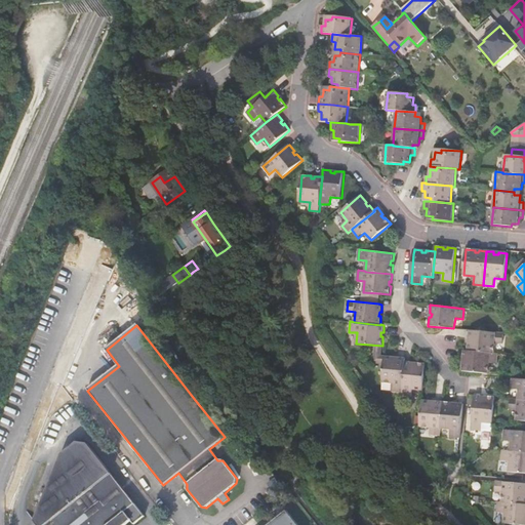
[(503,333),(470,330),(469,337),(471,338),(471,341),(469,341),(468,350),(468,351),(494,353),(495,344),(502,344),(503,333)]
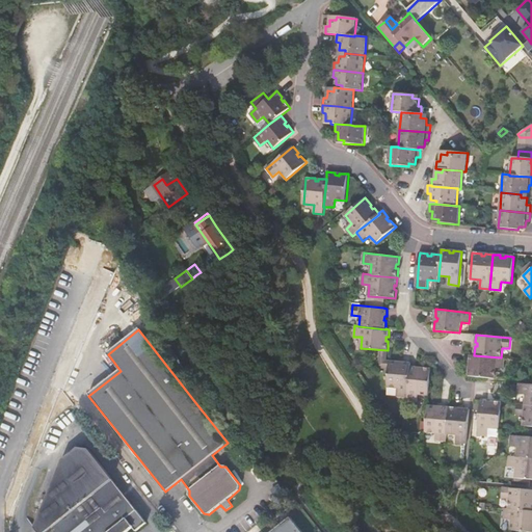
[(474,355),(474,354),(470,354),(470,363),(472,363),(471,367),(469,367),(469,376),(495,378),(496,367),(504,368),(505,357),(501,357),(474,355)]
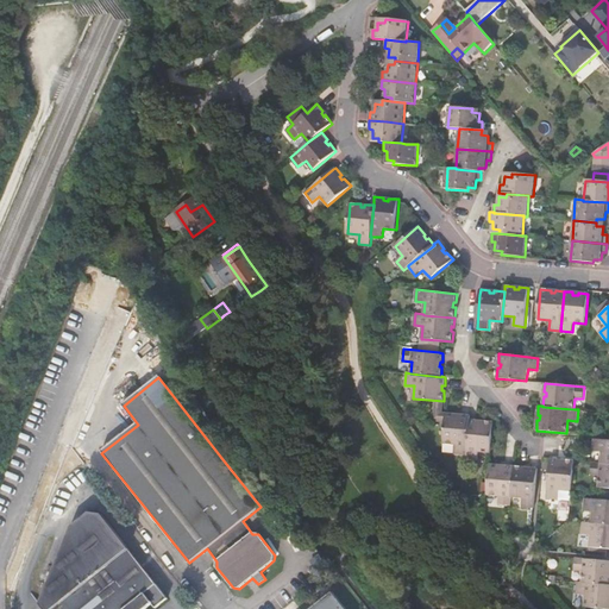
[(454,414),(446,413),(443,443),(456,444),(454,453),(466,454),(470,419),(470,415),(459,414),(459,416),(454,416),(454,414)]
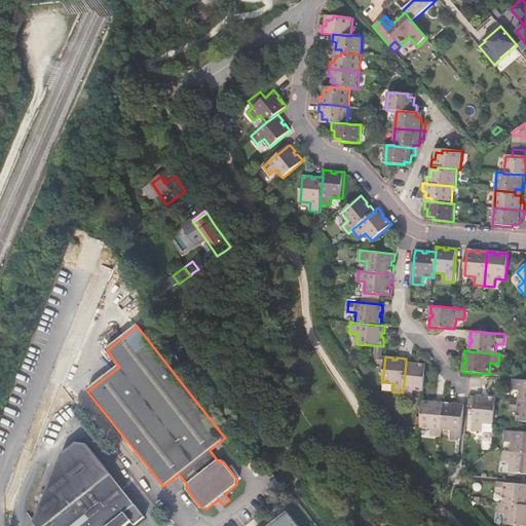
[(403,392),(403,396),(412,397),(413,389),(424,390),(426,364),(417,364),(417,366),(413,365),(413,363),(406,362),(403,392)]
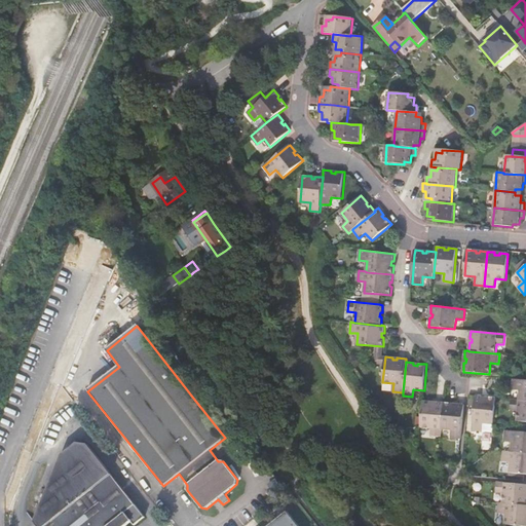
[(525,379),(513,379),(512,389),(520,389),(519,400),(519,401),(525,401),(525,379)]
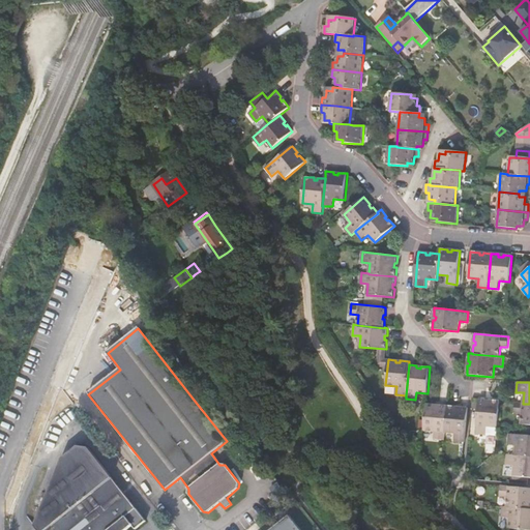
[(498,427),(500,401),(491,401),(491,403),(487,402),(487,400),(478,399),(476,433),(486,435),(487,427),(498,427)]
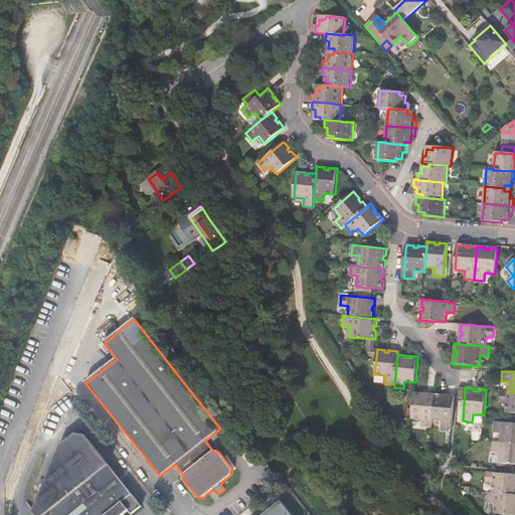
[(508,391),(501,391),(500,400),(507,401),(506,412),(514,412),(514,392),(508,392),(508,391)]
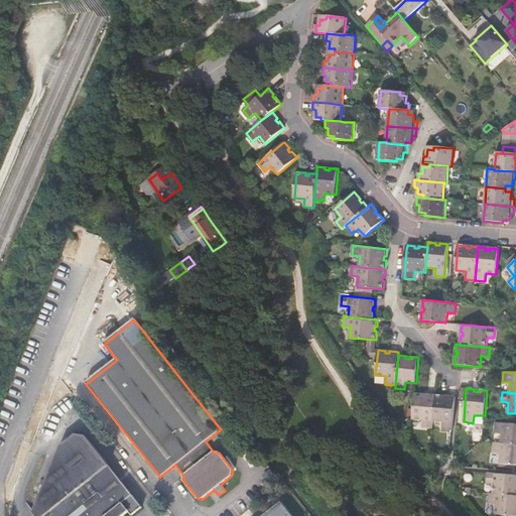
[(415,393),(413,418),(423,419),(422,427),(432,428),(433,420),(435,395),(428,394),(427,396),(424,396),(424,394),(415,393)]
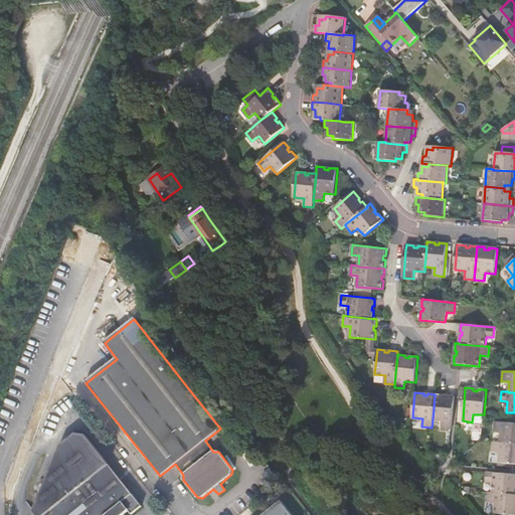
[(452,428),(455,396),(447,395),(447,397),(444,397),(444,394),(435,394),(433,419),(443,420),(442,427),(452,428)]
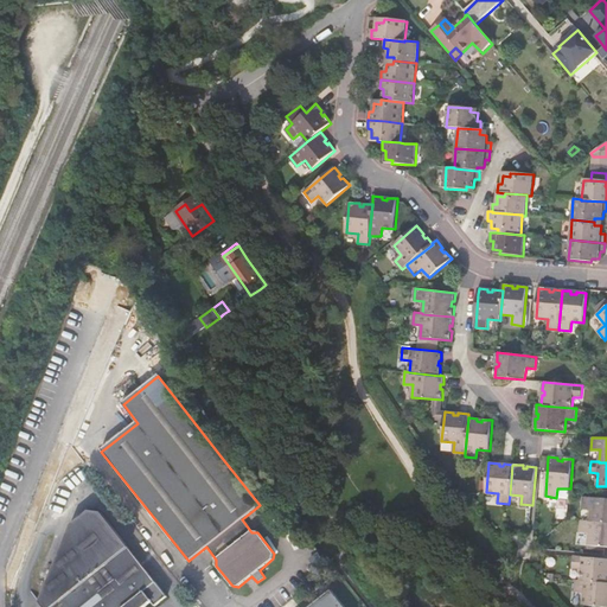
[(592,509),(590,521),(590,522),(606,522),(606,498),(583,497),(582,509),(592,509)]
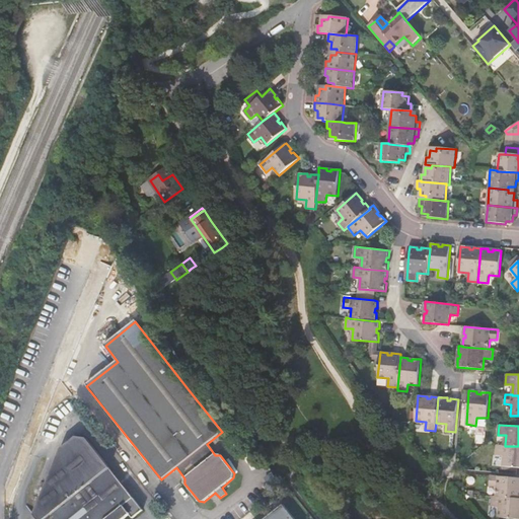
[(35,518),(126,518),(131,515),(134,518),(143,511),(87,440),(76,437),(61,450),(33,515),(35,518)]
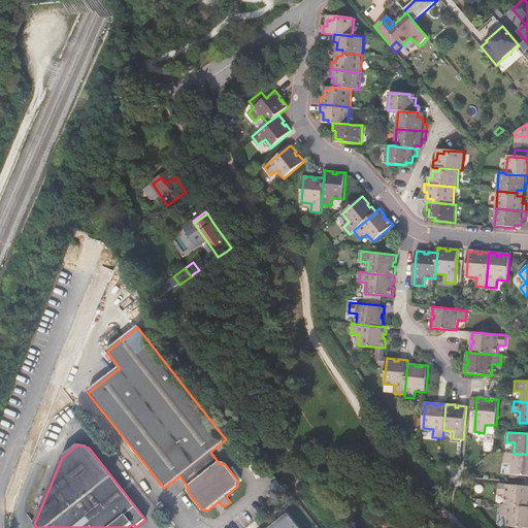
[(512,474),(525,475),(527,475),(527,454),(514,454),(514,453),(505,452),(505,462),(513,463),(512,474)]
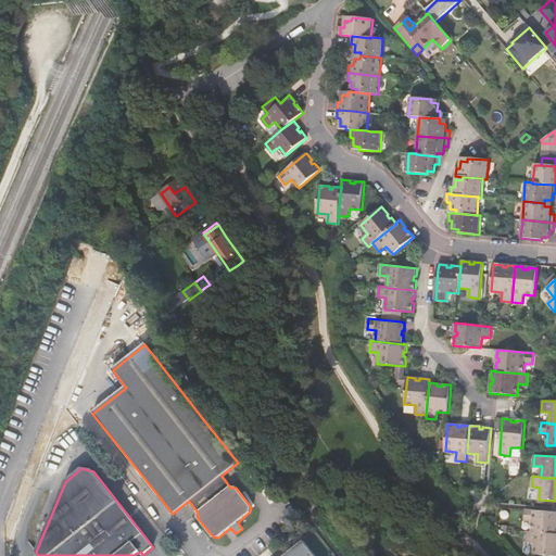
[(555,512),(552,512),(526,509),(525,520),(533,521),(532,531),(532,532),(555,533),(555,512)]
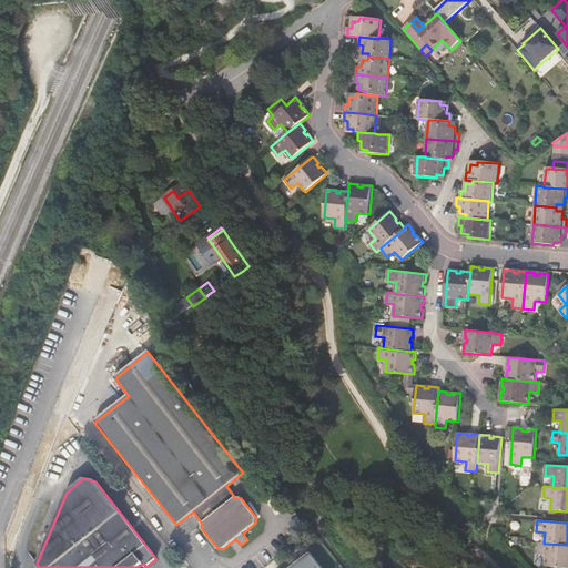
[(546,566),(560,567),(567,567),(567,545),(544,544),(544,543),(539,543),(538,554),(546,555),(546,566)]
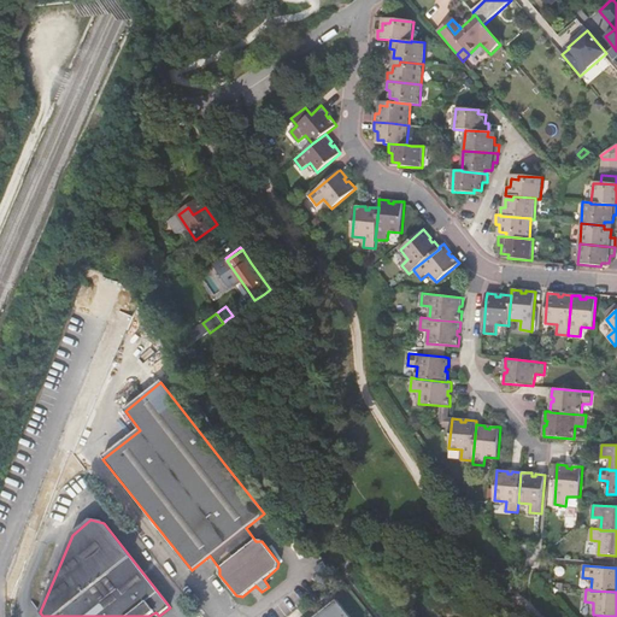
[(317,616),(348,616),(338,601),(317,616)]
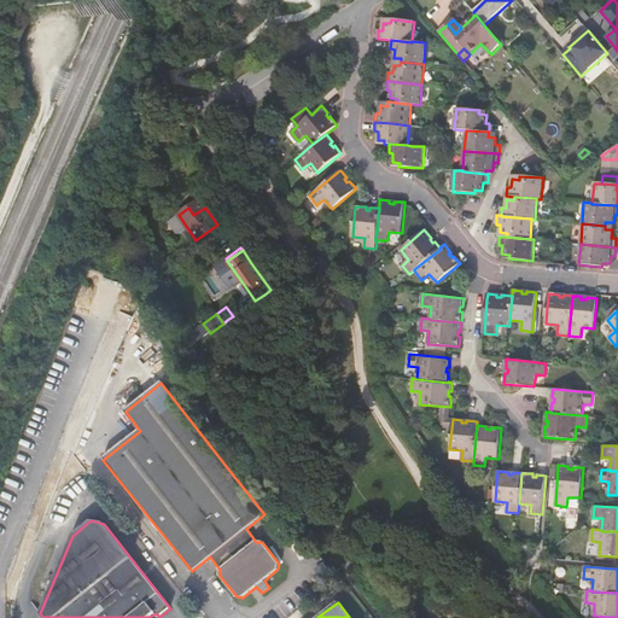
All buildings are outlined.
